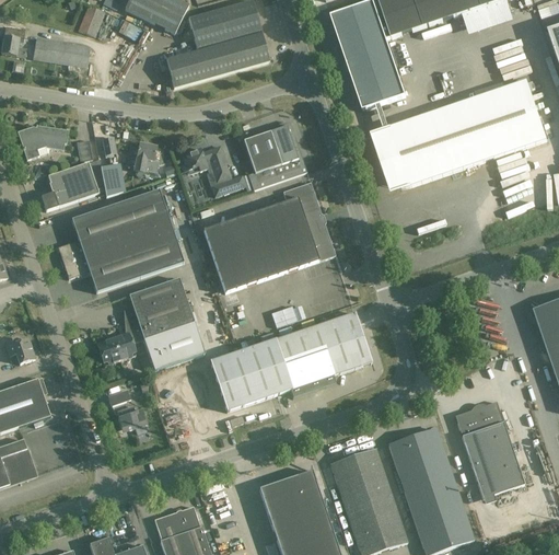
[(188,3),(182,0),(127,0),(124,8),(174,32),(181,19),(188,3)]
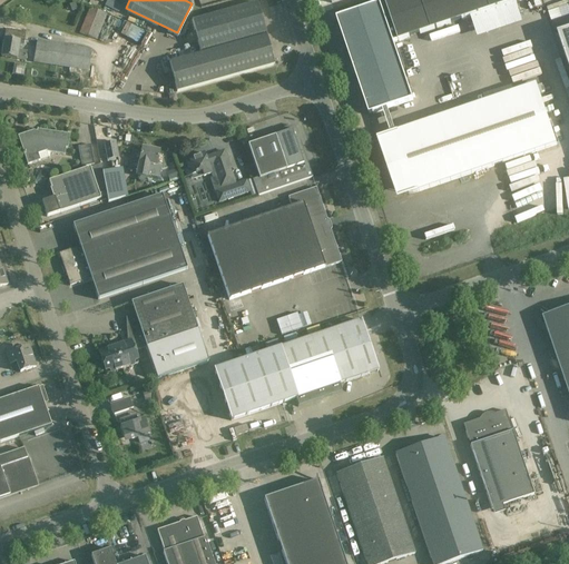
[(265,30),(256,0),(252,0),(206,12),(192,17),(199,48),(265,30)]
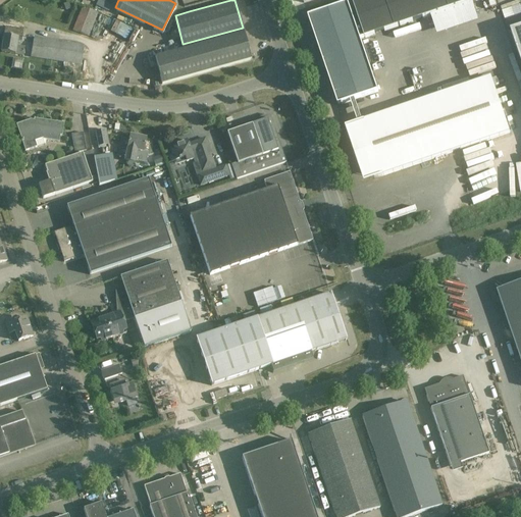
[(346,0),(308,13),(322,57),(320,62),(321,67),(326,69),(337,102),(378,88),(360,36),(466,0),(346,0)]
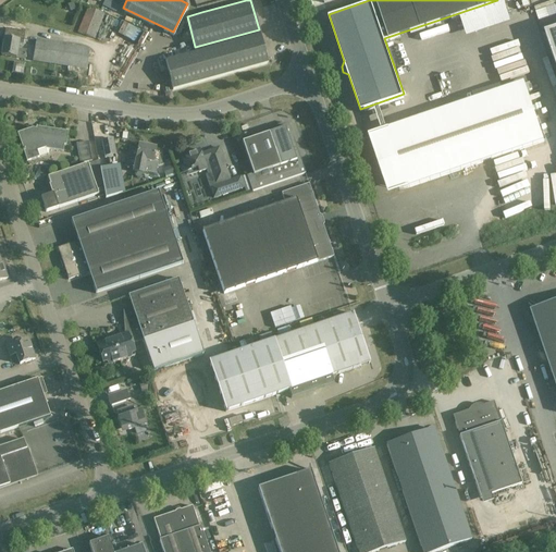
[(85,1),(75,27),(94,34),(103,9),(85,1)]
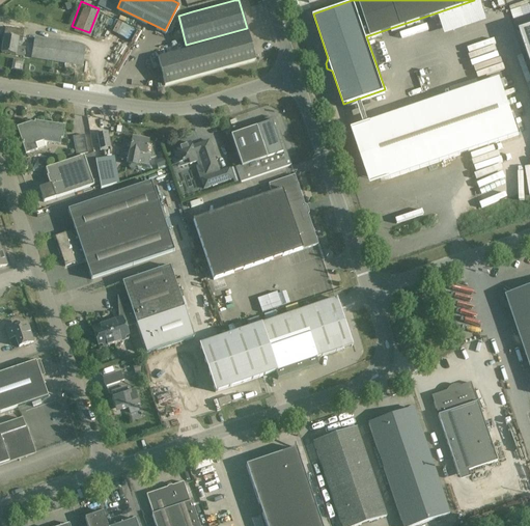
[(129,35),(134,24),(117,17),(112,28),(129,35)]
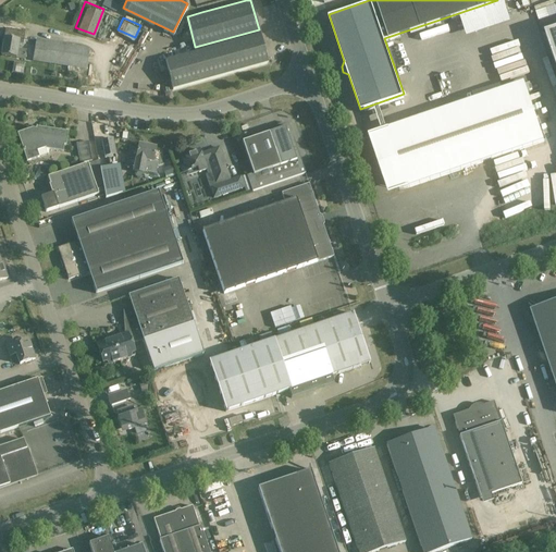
[(555,24),(544,28),(555,64),(555,24)]
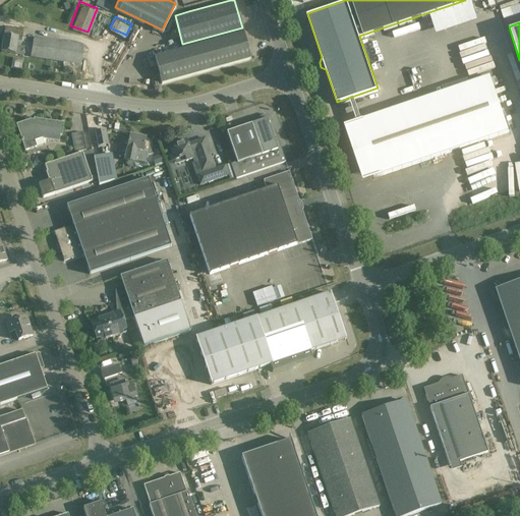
[(21,26),(4,23),(0,44),(0,49),(13,51),(13,50),(21,51),(23,43),(15,41),(16,35),(20,36),(21,26)]
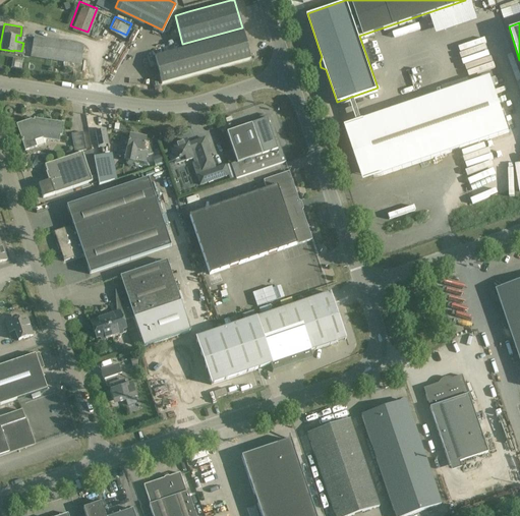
[(250,56),(243,29),(154,54),(161,80),(250,56)]
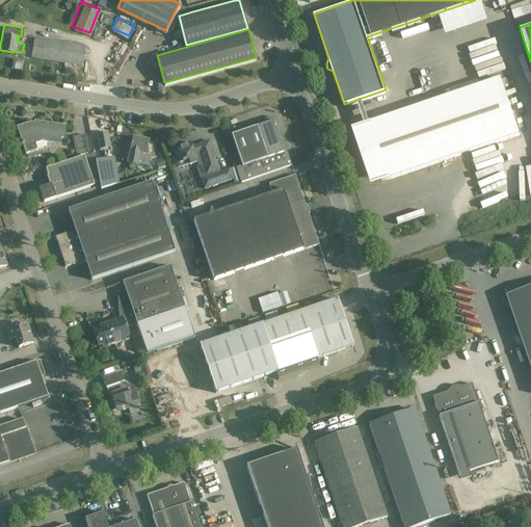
[(33,33),(30,54),(81,62),(85,42),(33,33)]
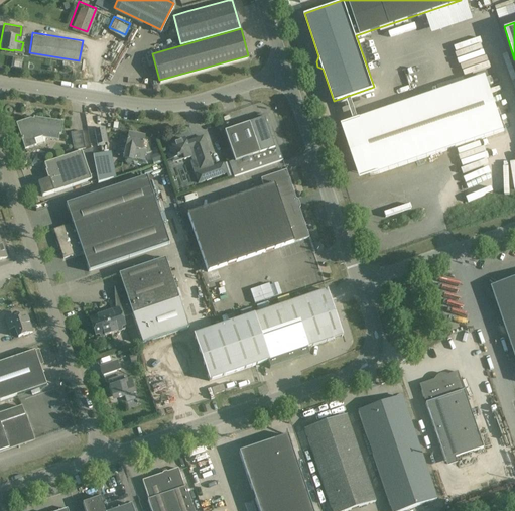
[(491,92),(484,73),(340,121),(353,157),(354,160),(356,163),(358,165),(361,167),(364,169),(367,170),(370,170),(374,170),(377,169),(503,127),(496,108),(504,105),(498,90),(491,92)]
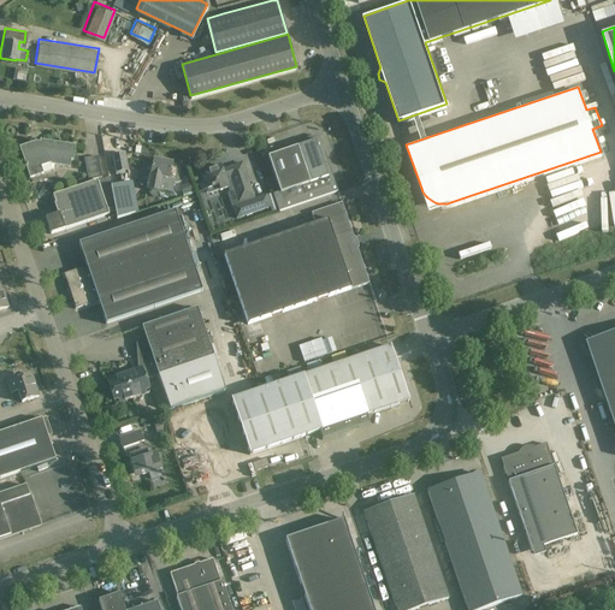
[(319,134),(314,131),(300,136),(302,141),(267,153),(279,188),(272,190),(278,207),(337,188),(319,134)]
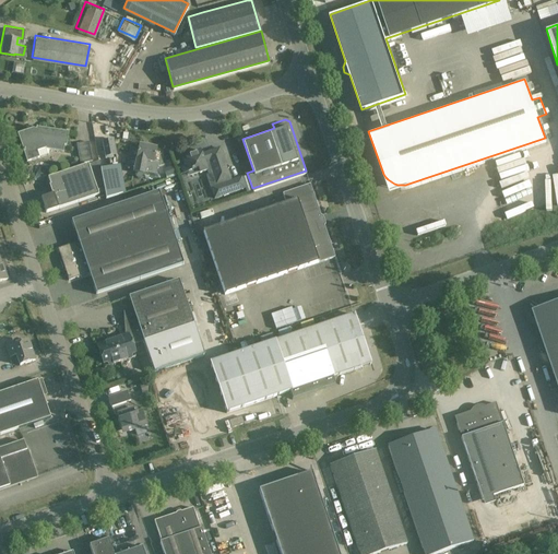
[(24,137),(21,138),(24,144),(21,145),(22,148),(23,148),(26,157),(38,153),(46,151),(47,145),(62,149),(63,141),(66,142),(68,128),(36,124),(35,128),(31,129),(30,127),(22,130),(24,137)]
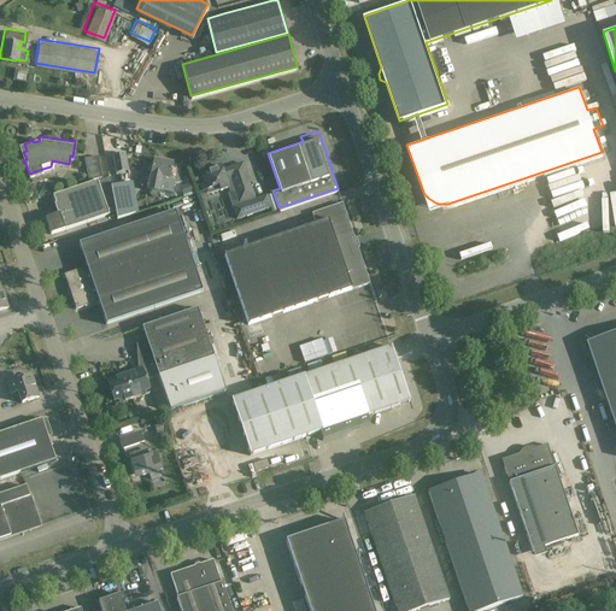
[(123,150),(111,152),(115,168),(127,166),(123,150)]
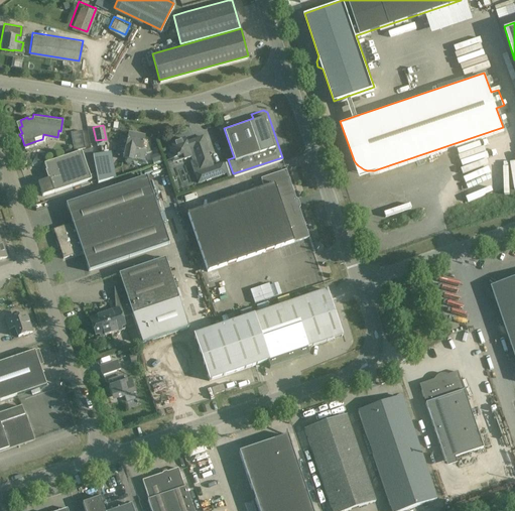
[(85,145),(82,127),(71,129),(74,147),(85,145)]
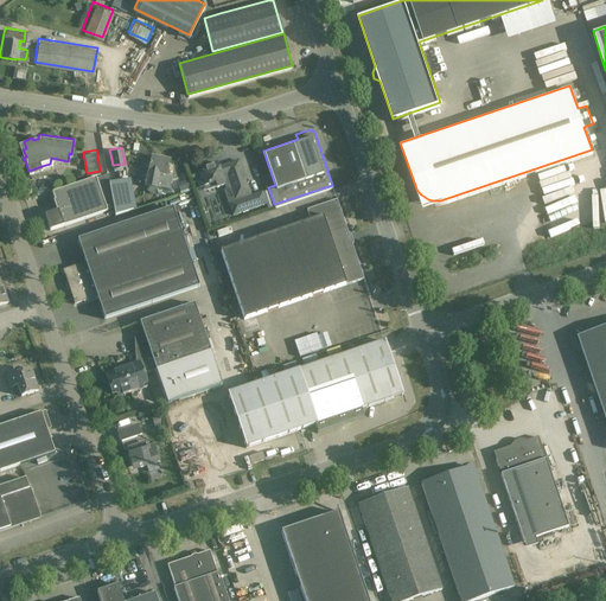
[(139,154),(135,176),(145,178),(145,181),(154,184),(155,181),(168,184),(171,171),(166,171),(168,155),(150,152),(150,157),(139,154)]
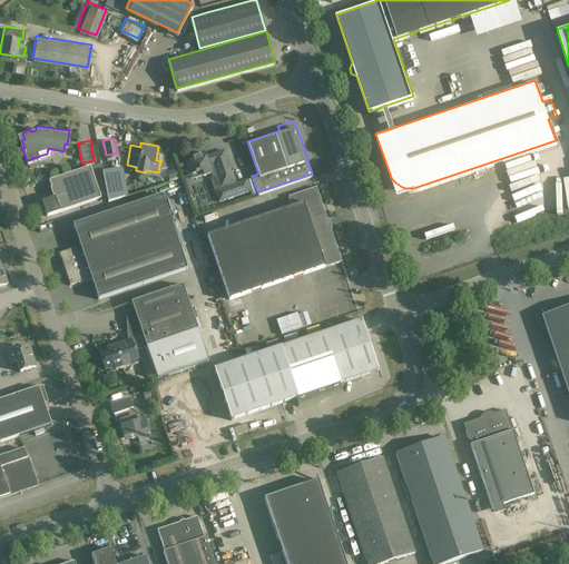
[(187,165),(184,166),(186,172),(192,170),(195,169),(202,167),(203,170),(203,172),(209,170),(208,168),(214,167),(219,182),(213,185),(217,198),(248,188),(244,177),(234,180),(233,179),(234,178),(231,169),(233,167),(229,164),(224,147),(209,151),(211,154),(205,156),(204,149),(188,154),(190,160),(186,161),(187,165)]
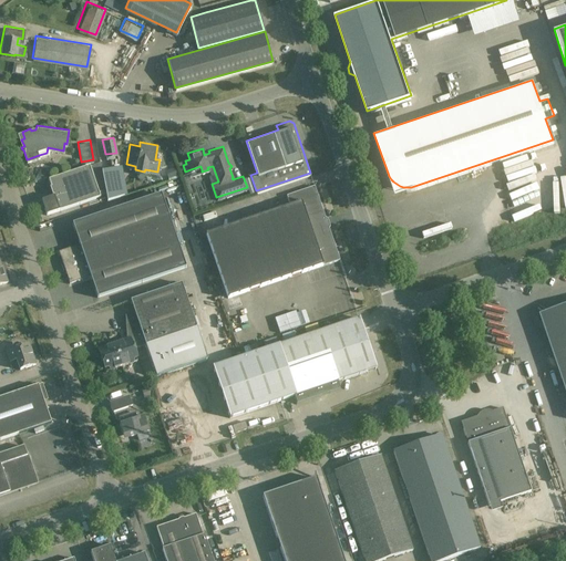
[(100,194),(89,163),(48,176),(54,195),(42,199),(45,211),(100,194)]
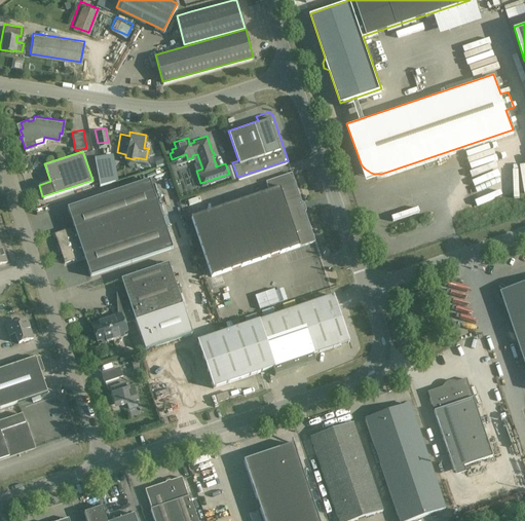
[(109,151),(94,155),(99,183),(114,178),(109,151)]
